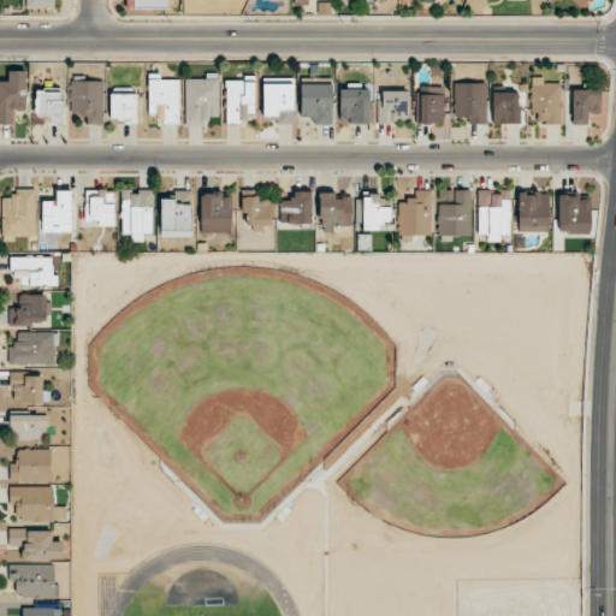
[(0,124),(13,124),(13,111),(27,111),(27,71),(9,71),(9,81),(0,81),(0,124)]
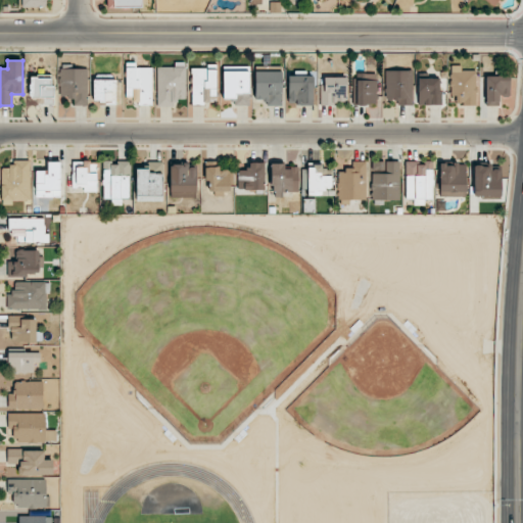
[(152,67),(136,67),(136,62),(126,62),(126,95),(133,95),(133,104),(151,105),(152,67)]
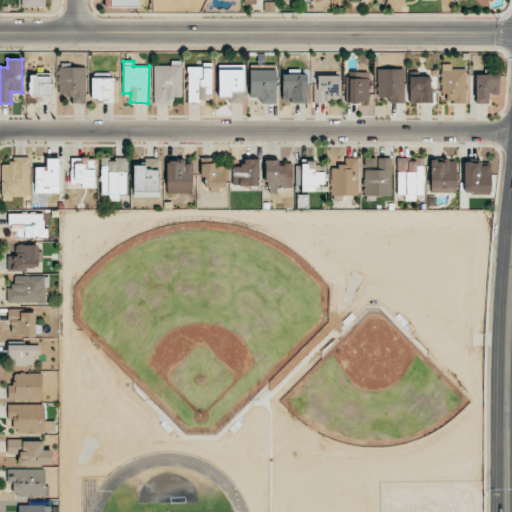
[(153,66),(154,104),(172,104),(172,97),(182,96),(181,61),(171,61),(171,65),(153,66)]
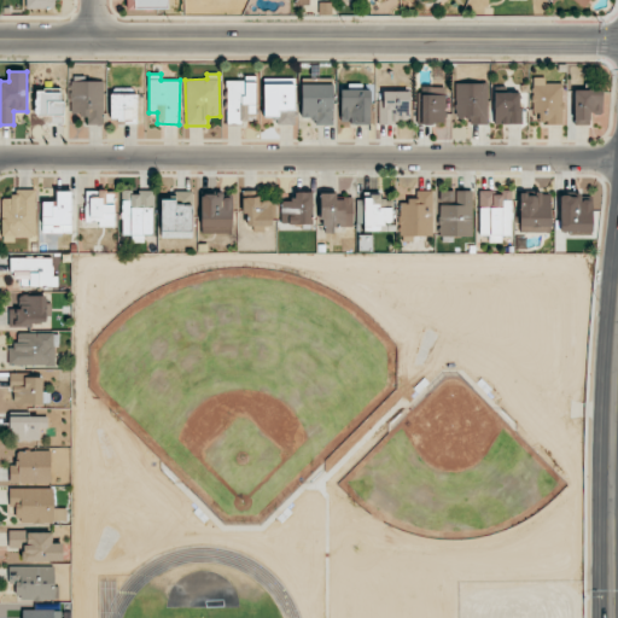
[(563,123),(563,83),(544,83),(544,77),(532,77),(532,112),(542,112),(541,123),(563,123)]
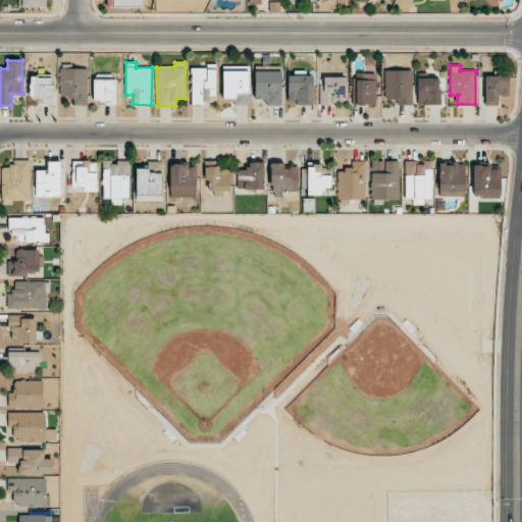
[(248,66),(222,66),(223,97),(232,97),(232,106),(249,105),(248,66)]
